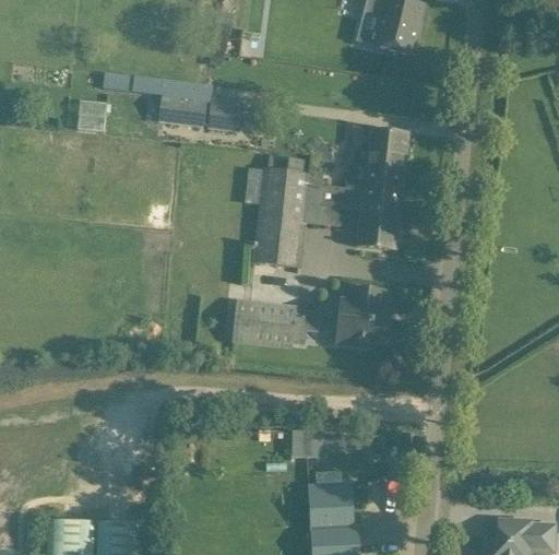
[(366,0),(363,13),(379,18),(373,44),(391,48),(412,54),(425,2),(416,0),(366,0)]
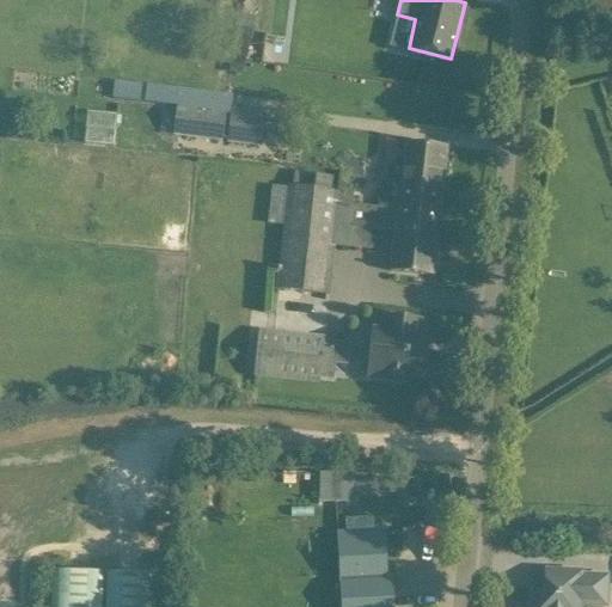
[(225,109),(225,108),(177,102),(173,132),(221,138),(222,134),(227,134),(226,139),(261,143),(265,110),(231,106),(231,109),(225,109)]
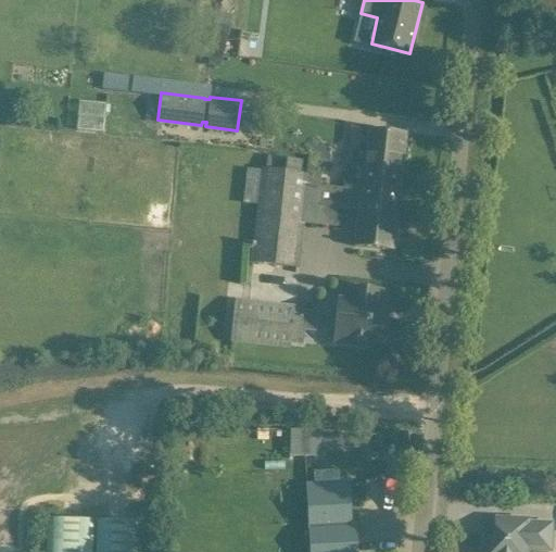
[(406,129),(367,126),(361,190),(381,191),(380,210),(397,212),(406,129)]
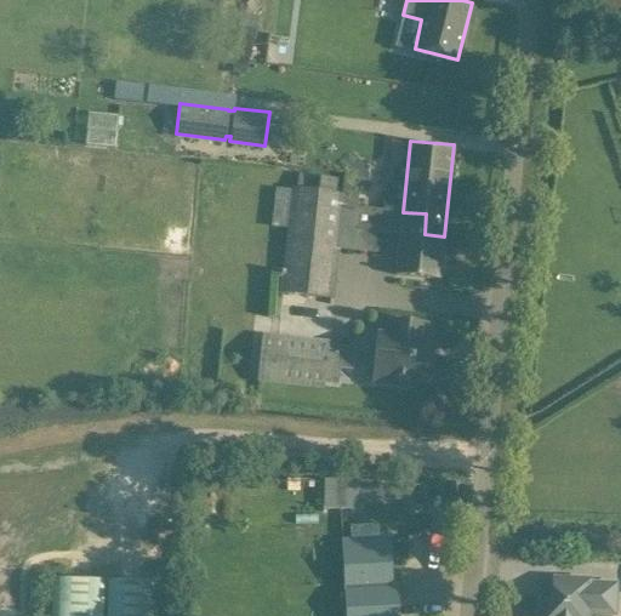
[(349,207),(349,203),(343,203),(345,194),(334,193),(336,178),(320,177),(319,192),(294,188),(274,186),(272,223),(289,224),(281,292),(334,297),(339,246),(372,250),(375,228),(400,231),(397,272),(440,275),(444,237),(425,234),(426,214),(403,212),(349,207)]
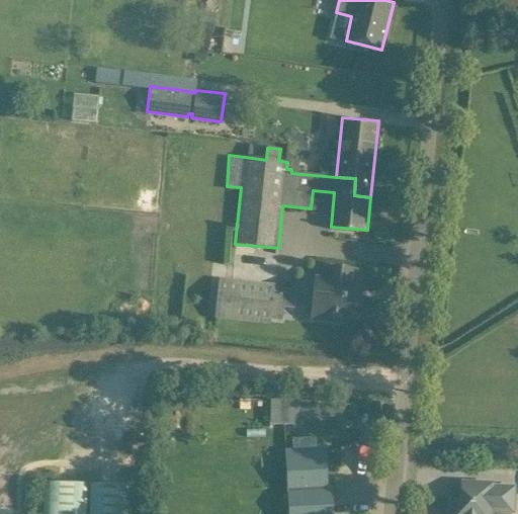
[(312,316),(323,318),(343,320),(344,314),(358,316),(362,281),(357,281),(358,268),(336,266),(335,278),(316,276),(312,316)]
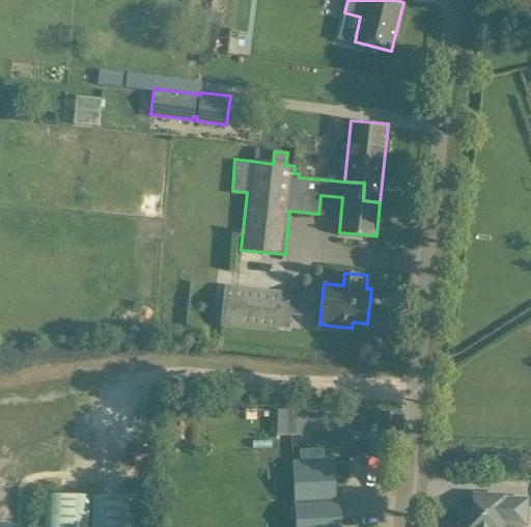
[(224,283),(220,323),(276,328),(279,287),(224,283)]
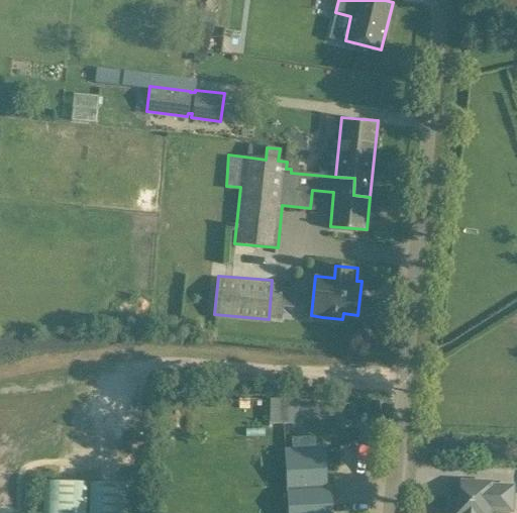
[(270,396),(269,420),(297,421),(298,397),(270,396)]
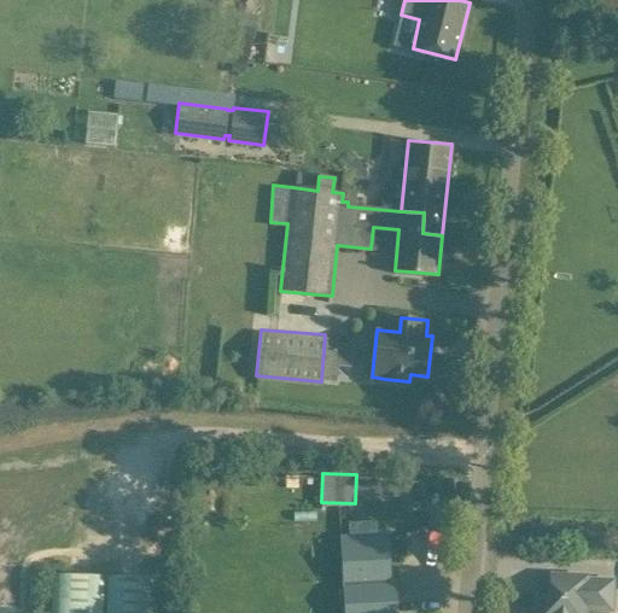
[(357,474),(356,492),(410,492),(410,474),(357,474)]
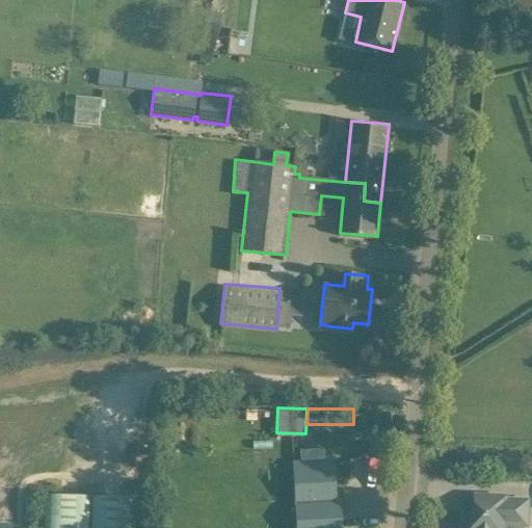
[(334,457),(293,460),(295,501),(337,498),(334,457)]
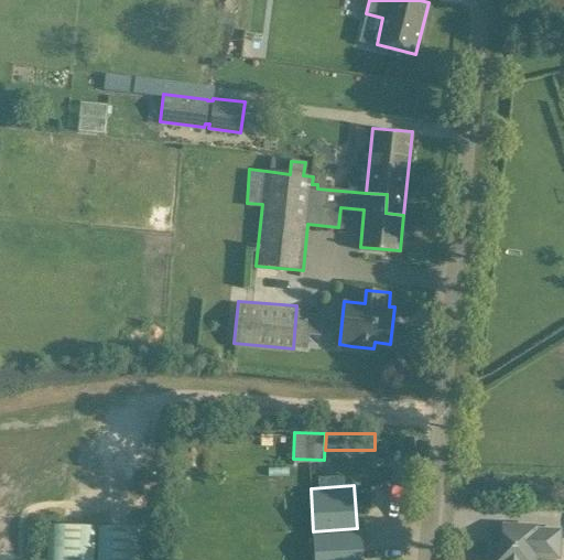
[(143,559),(144,525),(49,521),(46,559),(143,559)]
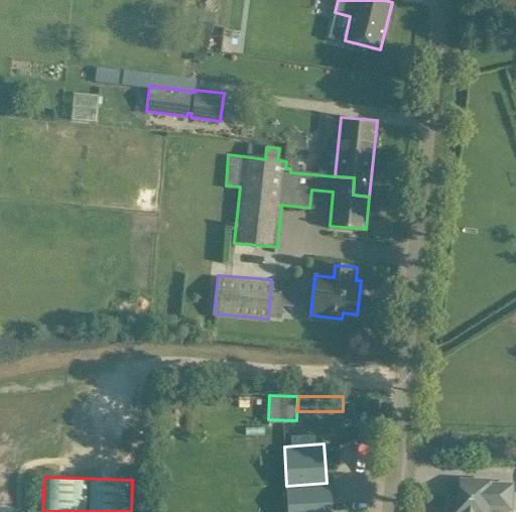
[(445,510),(447,511),(489,511),(489,508),(511,509),(512,483),(491,482),(491,479),(460,478),(459,495),(449,494),(449,499),(446,501),(445,510)]
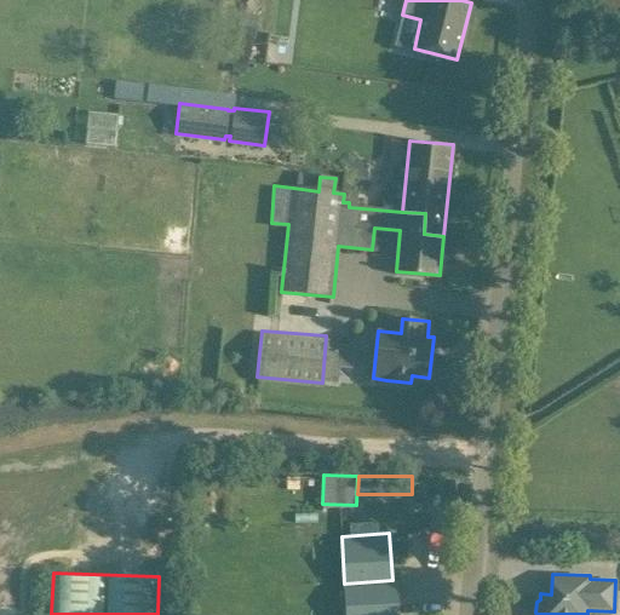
[(392,580),(344,584),(345,614),(399,614),(396,580),(392,580)]
